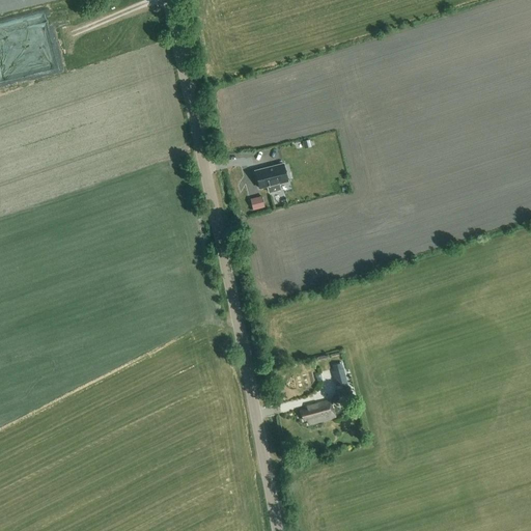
[(0,0),(0,12),(53,0),(0,0)]
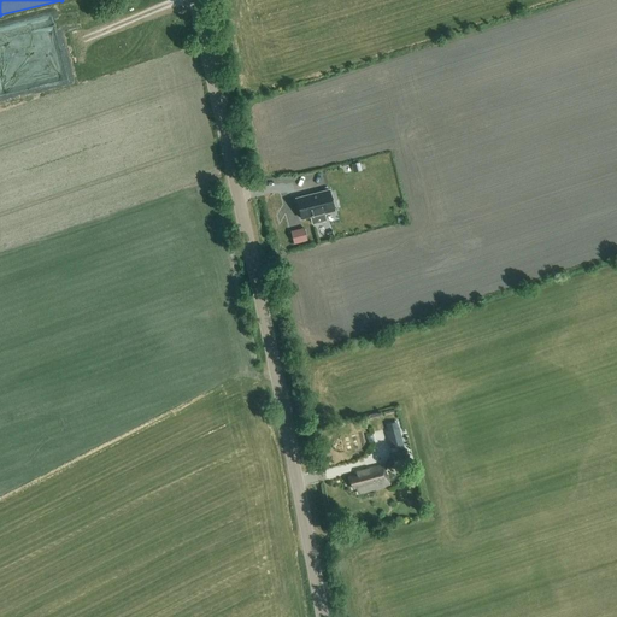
[(329,191),(297,199),(301,218),(311,216),(312,223),(325,221),(324,213),(334,210),(329,191)]
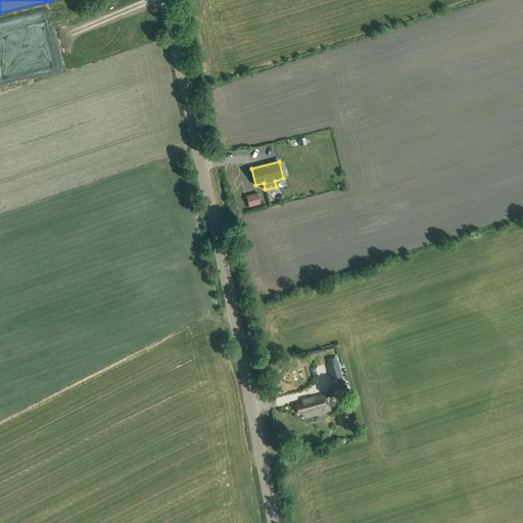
[(257,193),(245,196),(248,206),(259,203),(257,193)]
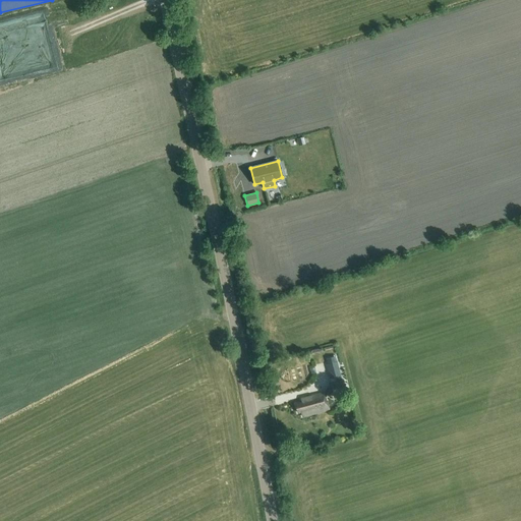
[(337,362),(326,364),(328,371),(339,368),(337,362)]
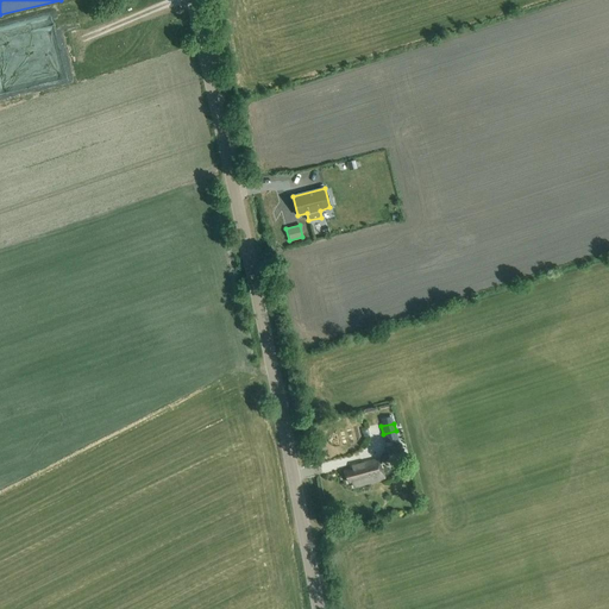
[(403,451),(401,443),(387,446),(389,454),(403,451)]
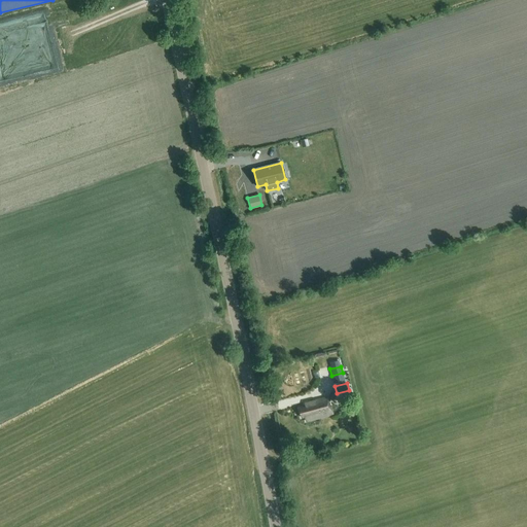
[(306,421),(334,414),(328,396),(305,403),(306,407),(299,409),(301,417),(305,416),(306,421)]
